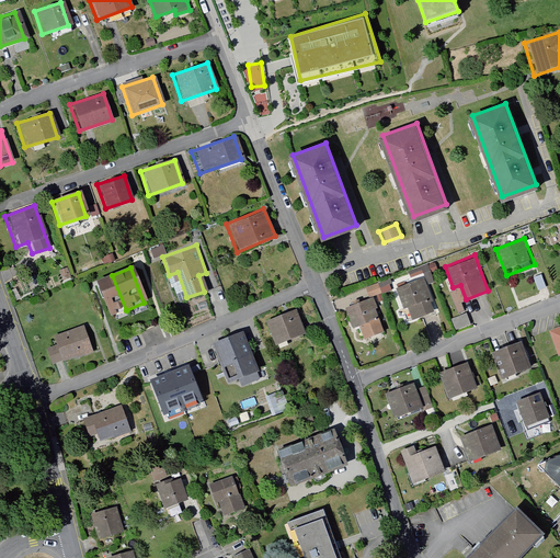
[(112,275),(94,282),(109,317),(126,310),(112,275)]
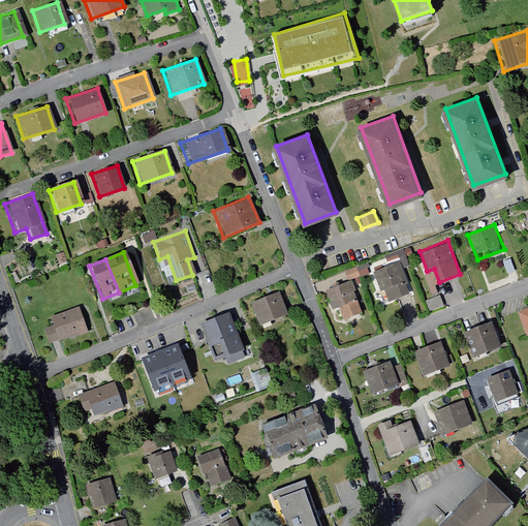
[(349,278),(371,270),(368,259),(345,268),(349,278)]
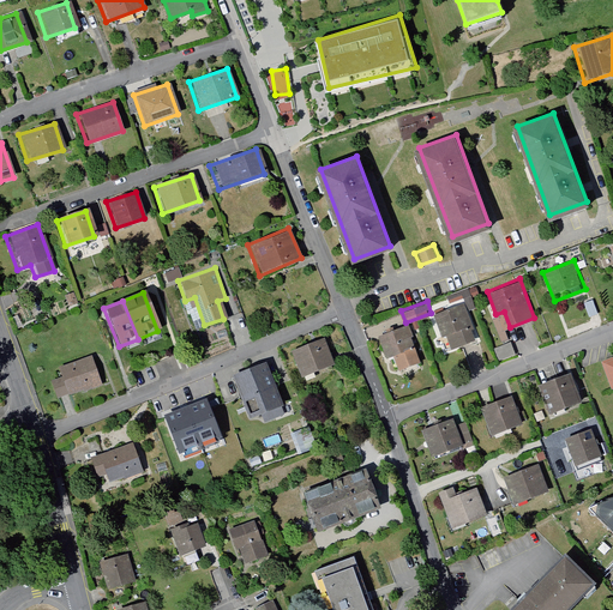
[(466,302),(432,314),(445,350),(478,338),(466,302)]
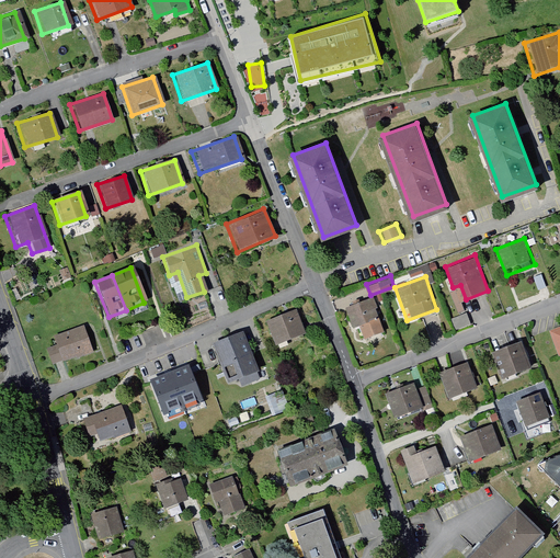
[(373,298),(346,308),(354,328),(360,326),(365,340),(386,332),(373,298)]
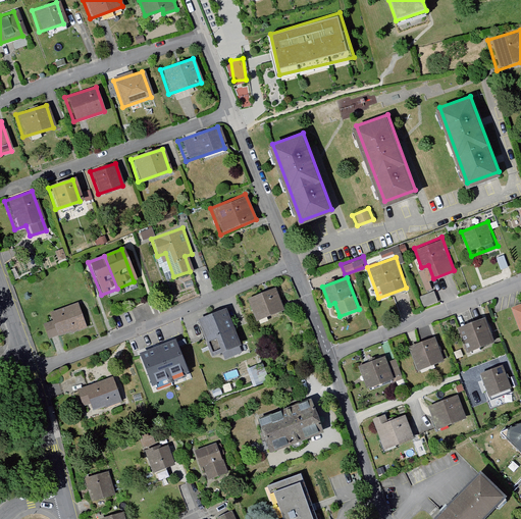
[(273,288),(247,299),(255,321),(282,310),(273,288)]
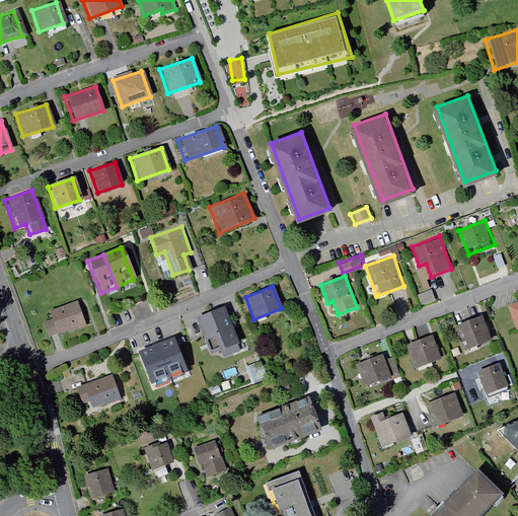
[(432,289),(416,294),(420,306),(436,300),(432,289)]
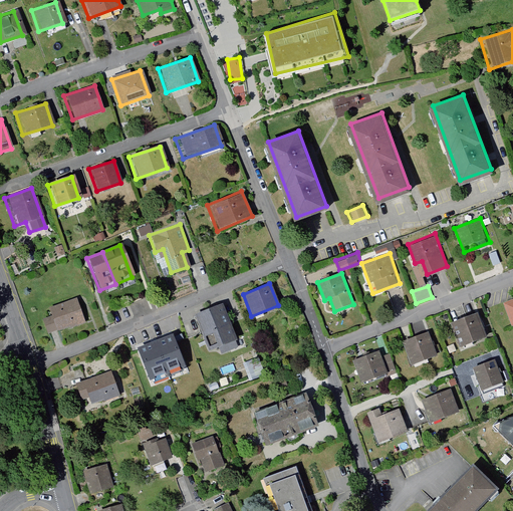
[(74,299),(47,307),(49,314),(42,316),(47,332),(81,323),(74,299)]
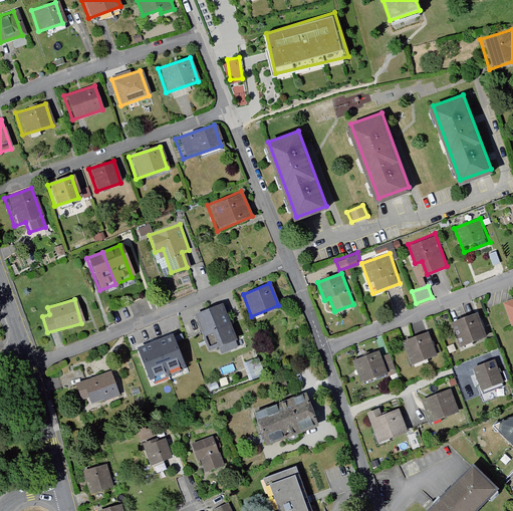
[(512,299),(497,305),(506,329),(512,326),(512,299)]
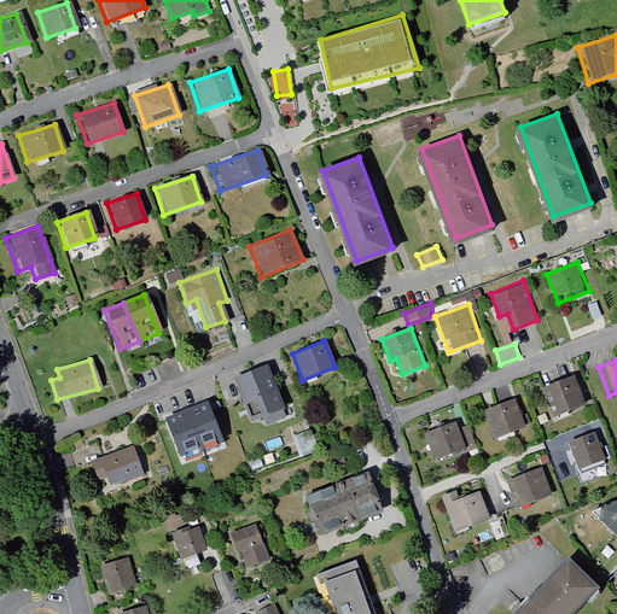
[(266,366),(231,379),(248,422),(260,419),(262,424),(285,415),(266,366)]
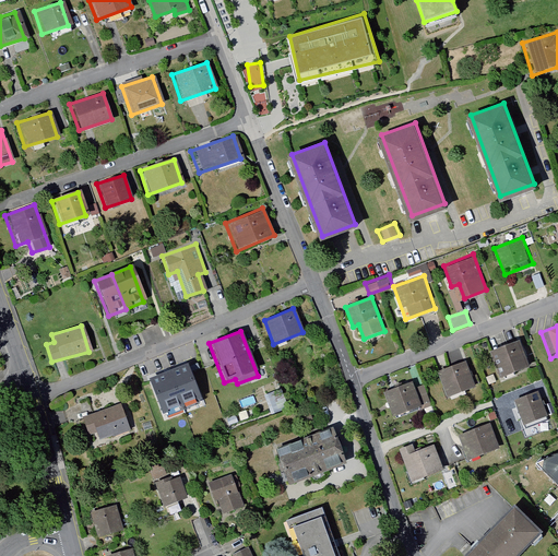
[(519,341),(486,353),(496,379),(527,367),(519,341)]
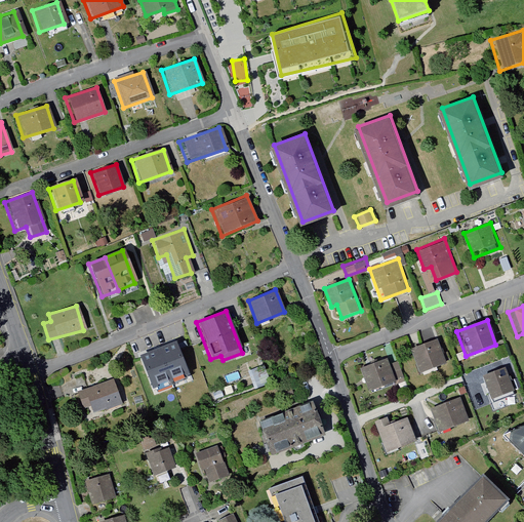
[(186,329),(177,333),(184,349),(193,346),(186,329)]
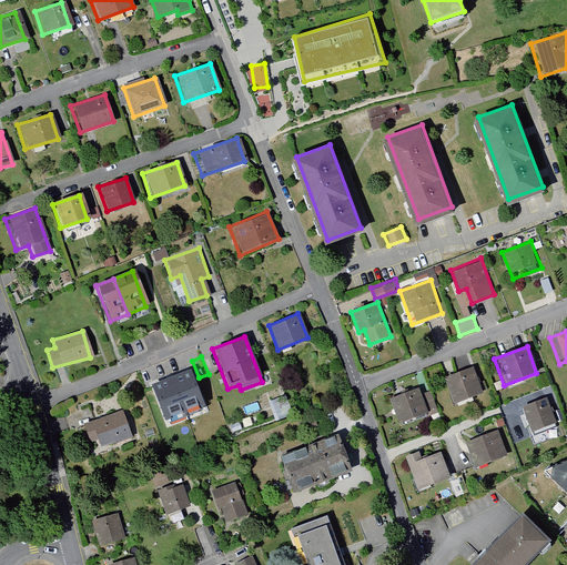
[(190,359),(157,370),(165,399),(199,386),(190,359)]
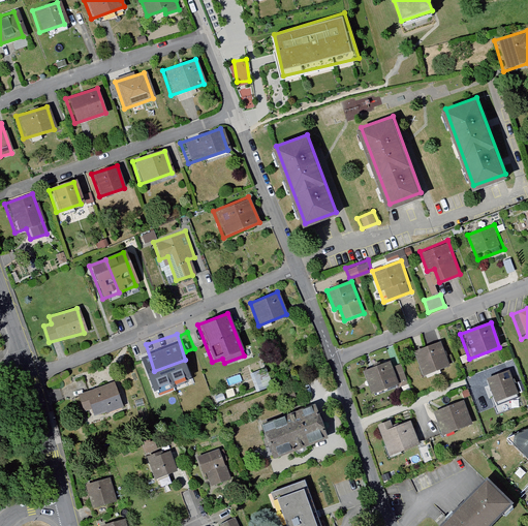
[(442,342),(414,351),(423,374),(451,365),(442,342)]
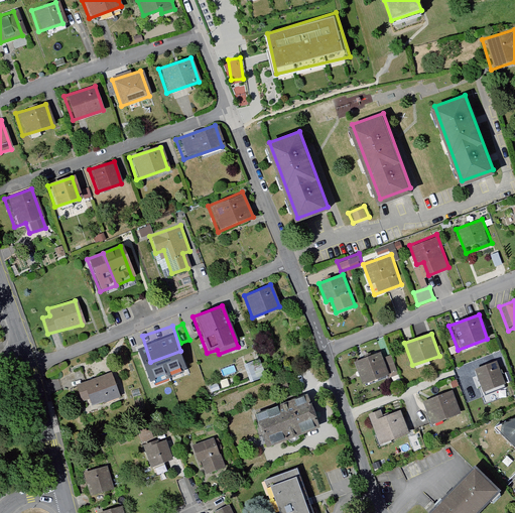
[(382,353),(355,362),(363,385),(390,376),(382,353)]
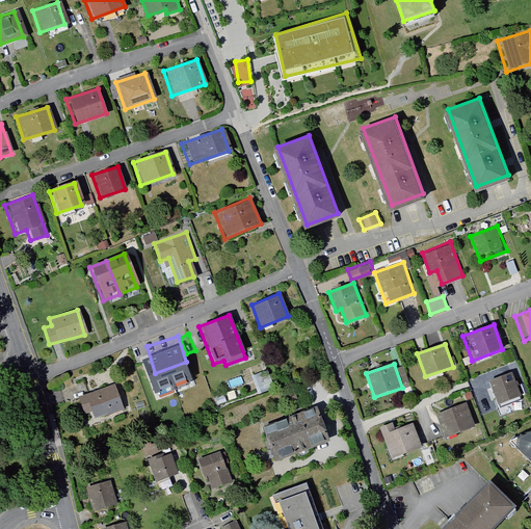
[(510,369),(486,378),(497,404),(521,395),(510,369)]
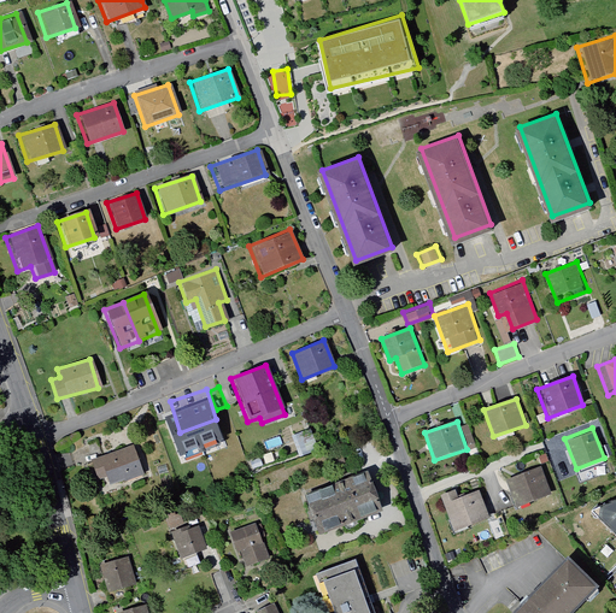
[(91,458),(98,484),(142,471),(135,446),(91,458)]
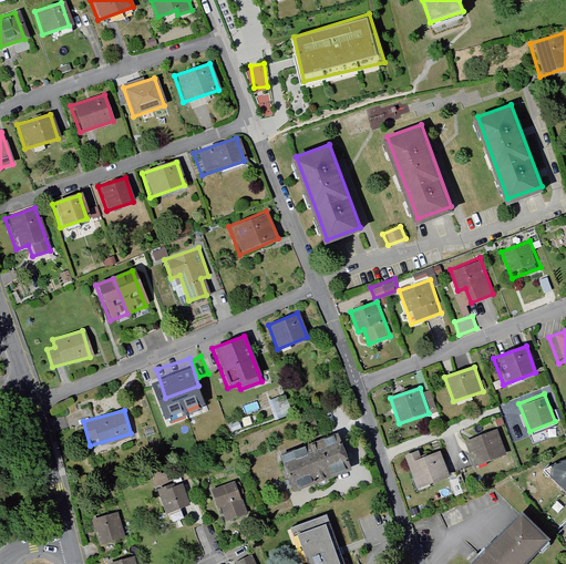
[(497,427),(463,439),(473,467),(507,453),(497,427)]
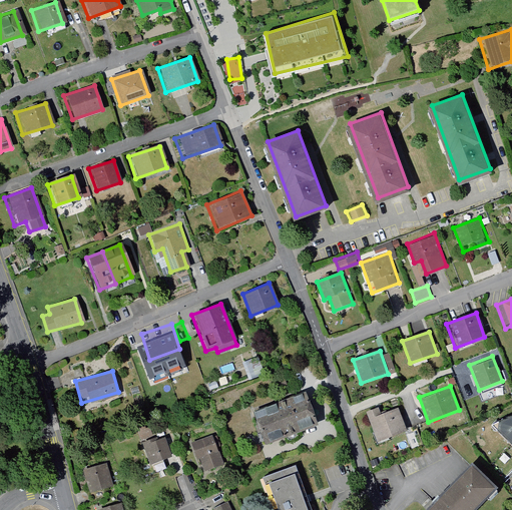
[(264,443),(317,423),(305,391),(251,411),(264,443)]
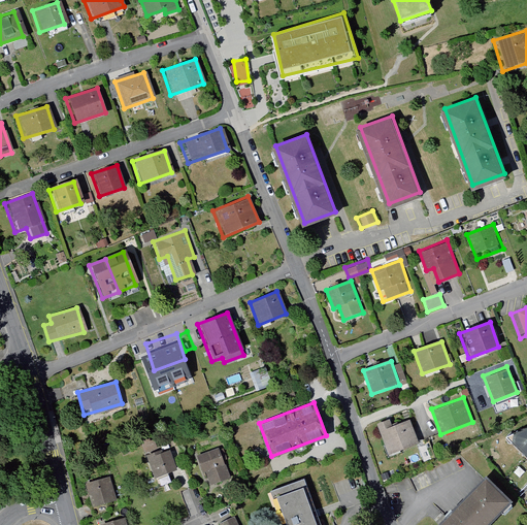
[(406,409),(375,422),(386,451),(418,438),(406,409)]
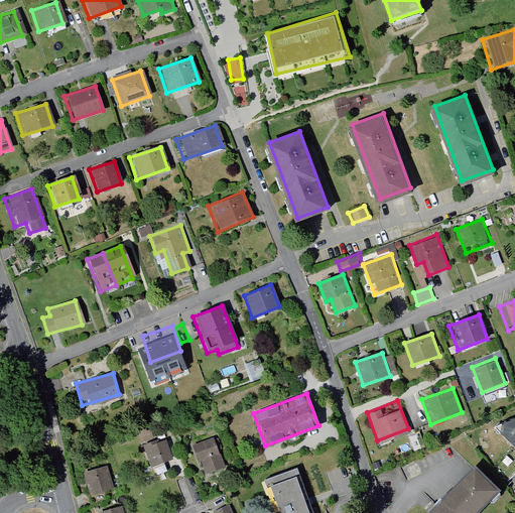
[(514,416),(495,427),(497,429),(514,446),(514,416)]
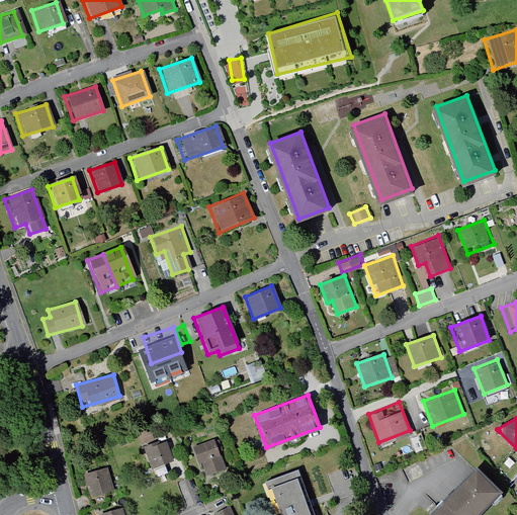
[(141,430),(144,443),(151,441),(150,437),(154,436),(152,428),(141,430)]
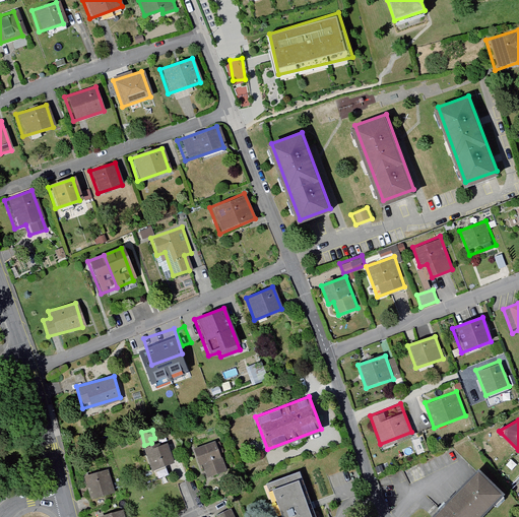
[(141,448),(149,470),(173,462),(166,440),(141,448)]
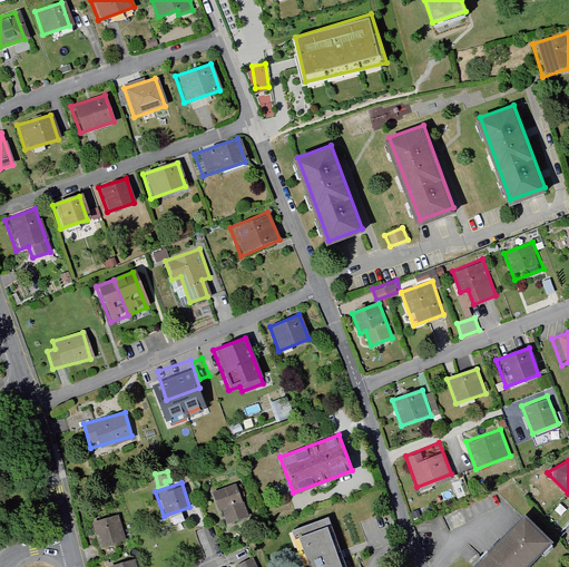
[(236,484),(212,492),(224,526),(247,518),(236,484)]
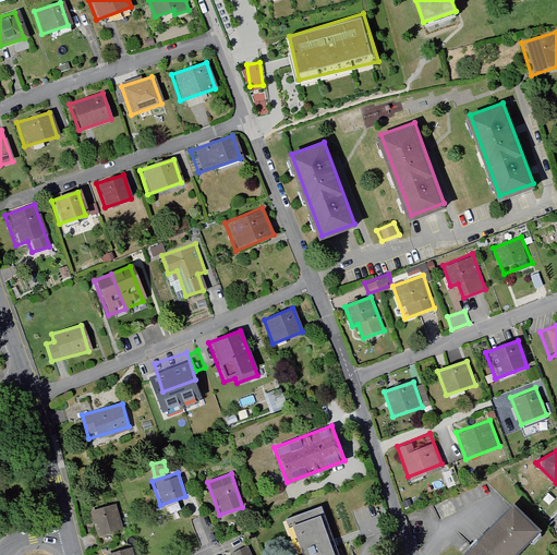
[(339,554),(322,504),(282,520),(295,554),(339,554)]
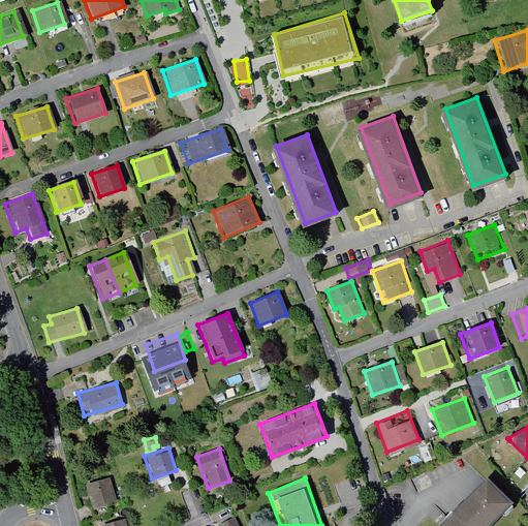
[(110,478),(85,485),(91,506),(115,500),(110,478)]
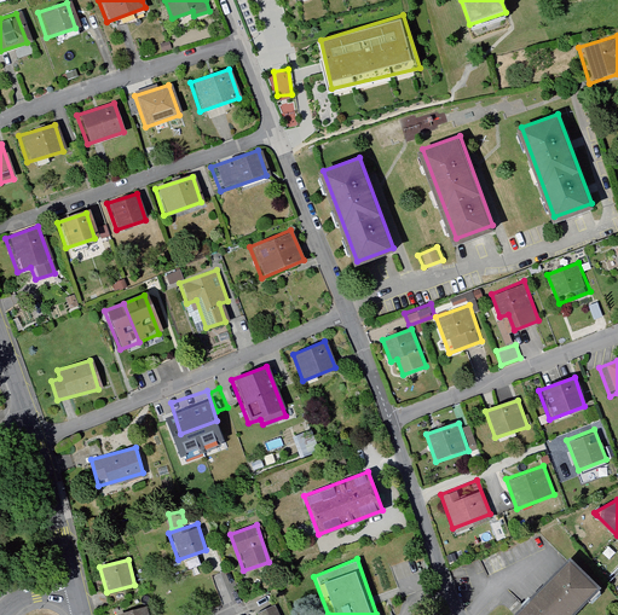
[(566,561),(515,614),(576,614),(599,591),(566,561)]
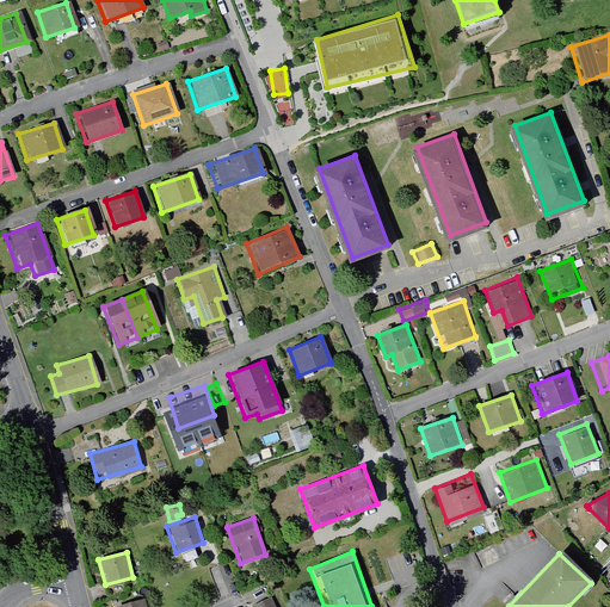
[(273,606),(269,594),(251,601),(252,606),(273,606)]
